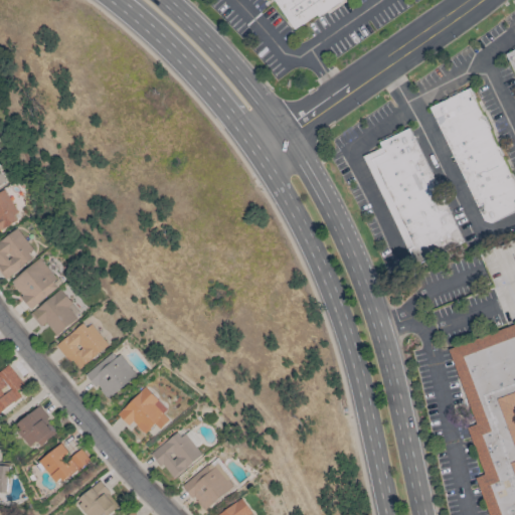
[(339,0),(275,0),(293,28),(339,0)]
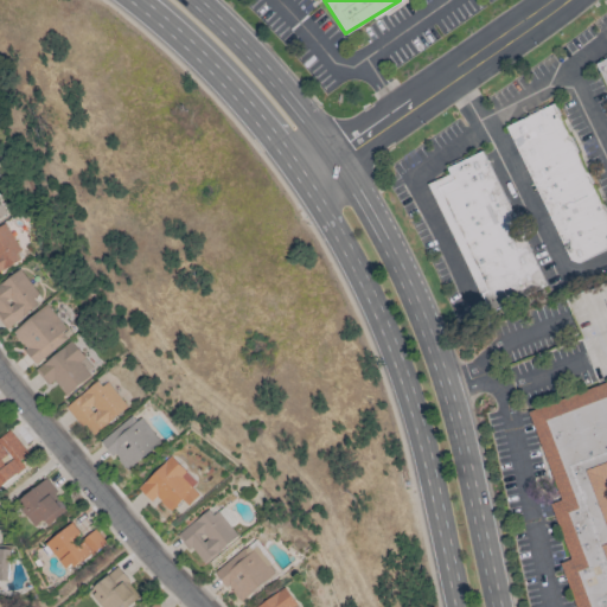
[(606,248),(606,219),(554,103),(505,127),(569,267),(606,248)]
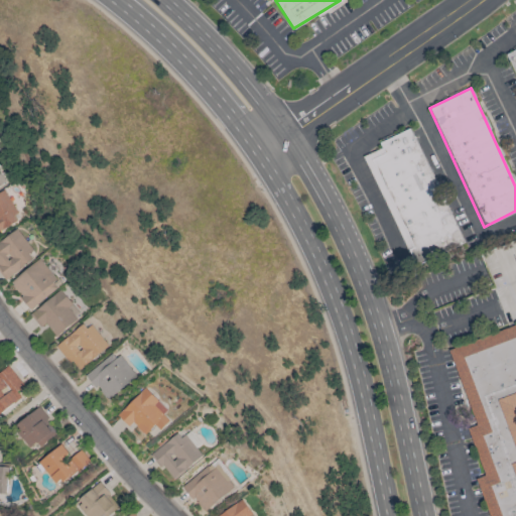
[(413,127),(380,141),(383,149),(366,155),(413,267),(463,246),(413,127)]
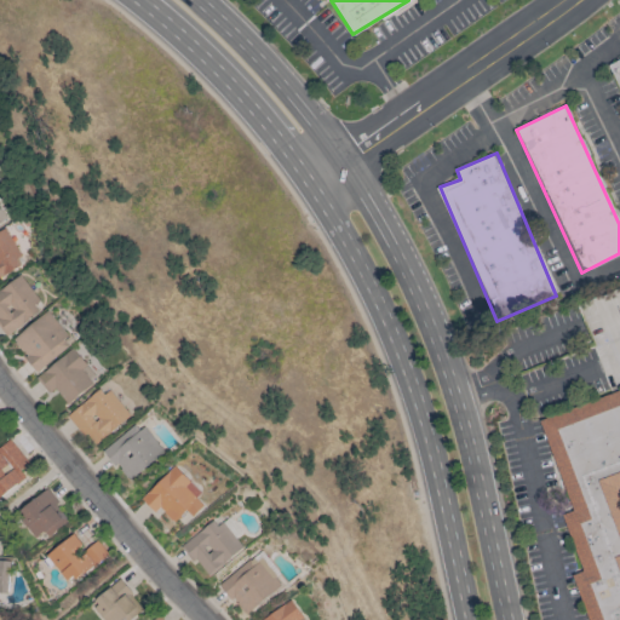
[(0,230),(0,277),(26,264),(5,228),(0,230)]
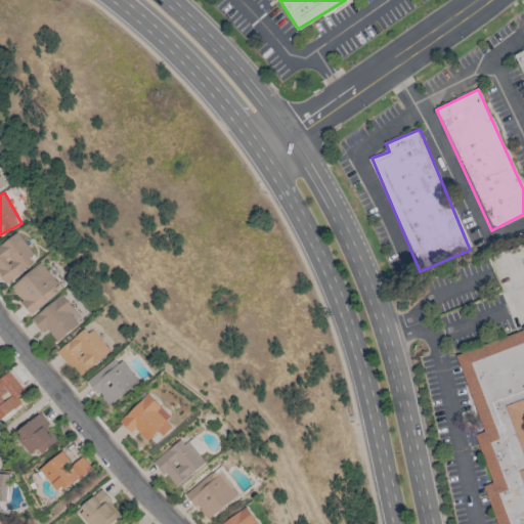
[(0,275),(6,284),(37,261),(16,232),(0,245),(0,275)]
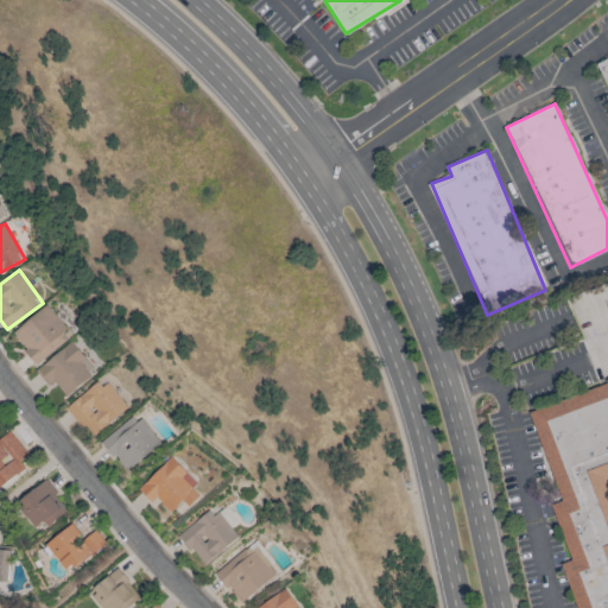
[(44,305),(11,335),(38,365),(71,335),(44,305)]
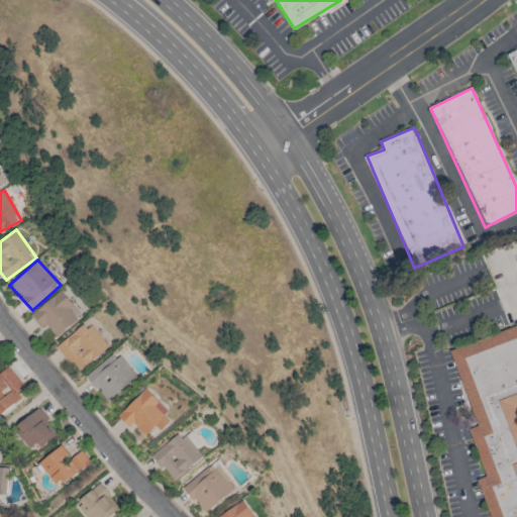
[(29,315),(40,328),(45,323),(56,336),(82,316),(61,290),(29,315)]
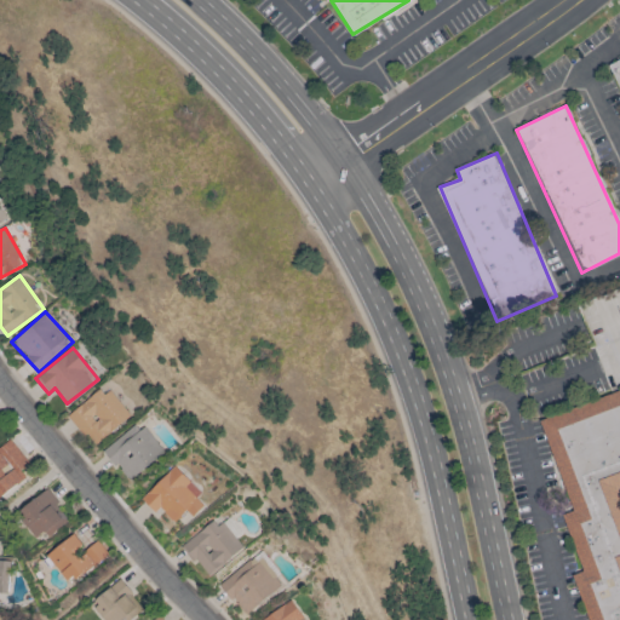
[(65,417),(84,436),(86,434),(96,445),(130,415),(102,385),(65,417)]
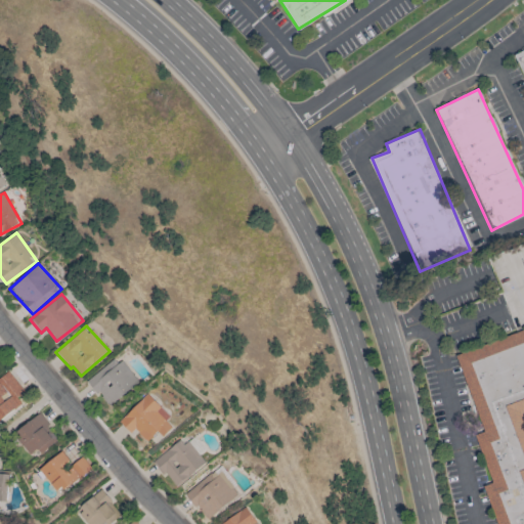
[(523,523),(523,329),(455,356),(484,431),(475,435),(492,482),(483,486),(496,523),(523,523)]
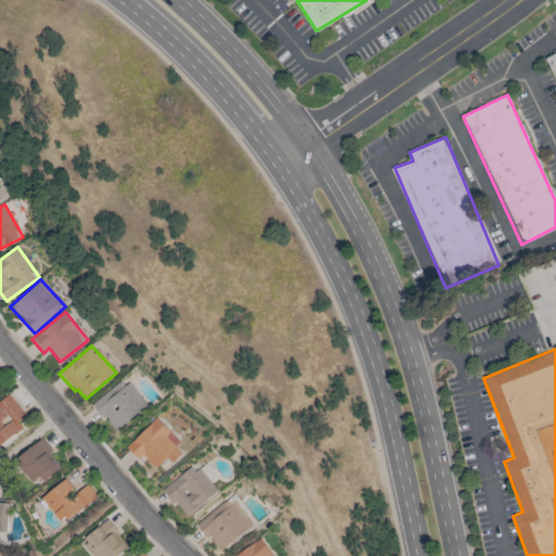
[(124,378),(91,404),(103,419),(105,418),(116,431),(147,407),(124,378)]
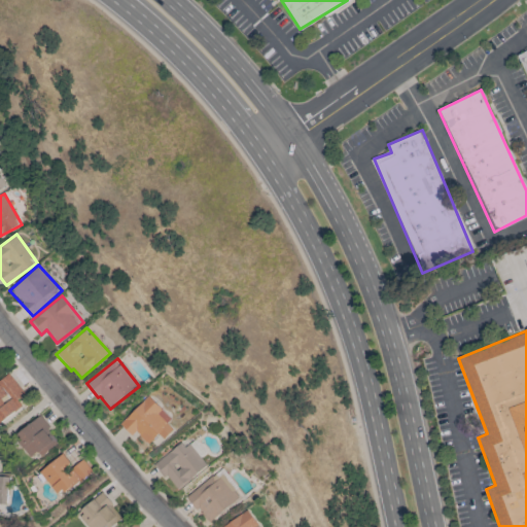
[(14,401),(25,394),(8,374),(0,380),(0,423),(20,408),(14,401)]
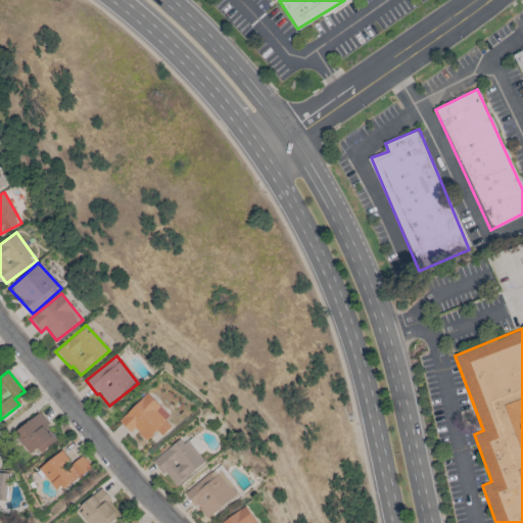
[(117,420),(130,433),(134,429),(146,441),(157,430),(161,436),(175,424),(146,393),(117,420)]
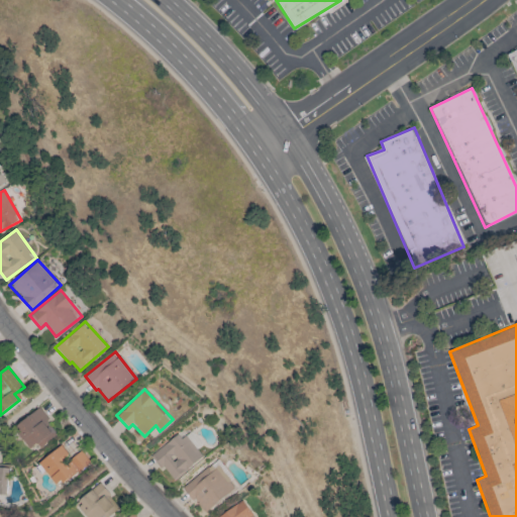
[(31,448),(36,443),(40,448),(56,435),(44,422),(48,419),(38,406),(13,427),(31,448)]
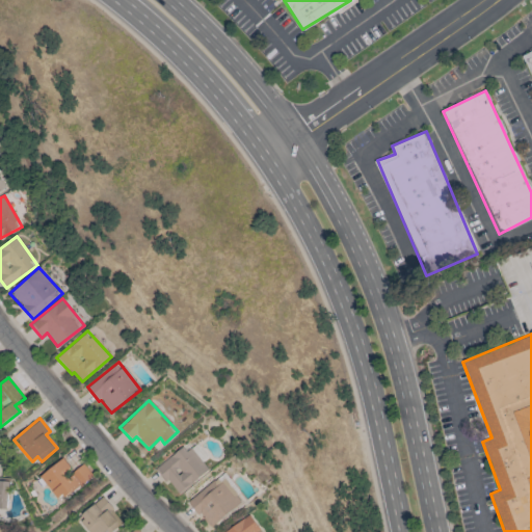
[(184,445),(155,468),(178,495),(209,470),(202,460),(205,457),(194,445),(188,450),(184,445)]
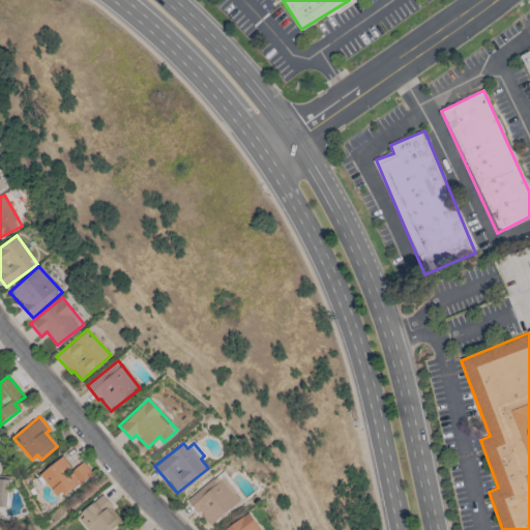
[(39,474),(60,500),(92,474),(82,461),(72,468),(62,457),(39,474)]
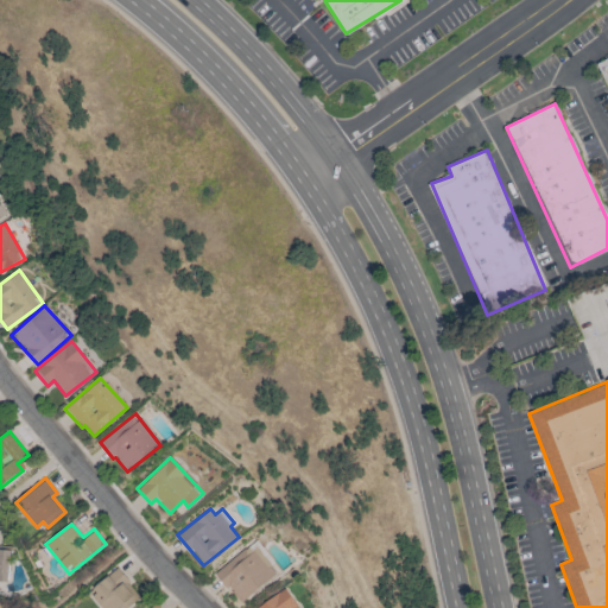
[(278,575),(254,543),(215,571),(239,603),(278,575)]
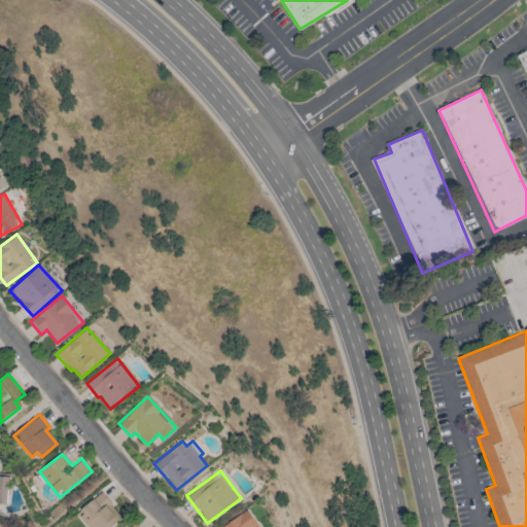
[(0,503),(10,504),(11,475),(0,473),(0,503)]
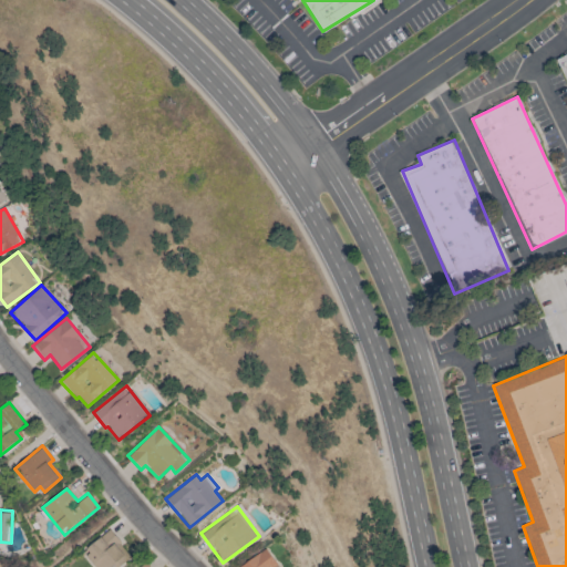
[(119,566),(130,558),(115,543),(119,540),(109,528),(81,554),(91,566),(119,566)]
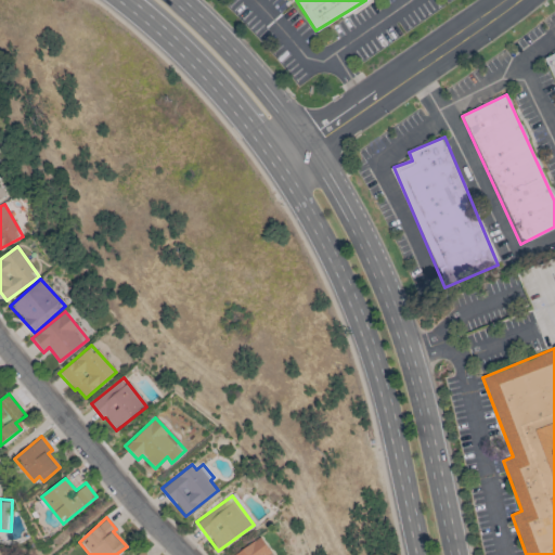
[(232,554),(268,554),(271,554),(259,537),(232,554)]
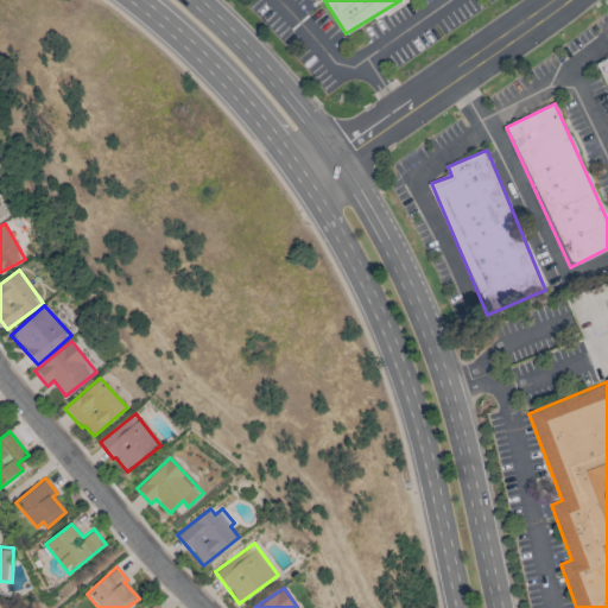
All buildings are outlined.
